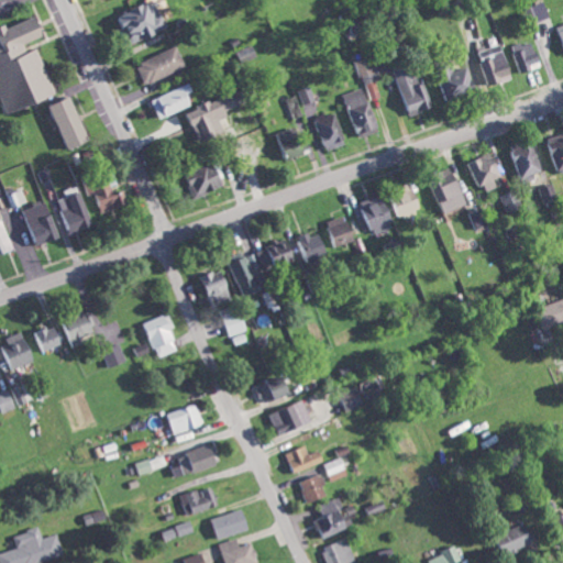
[(169,28),(154,0),(150,0),(123,14),(139,44),(169,28)]
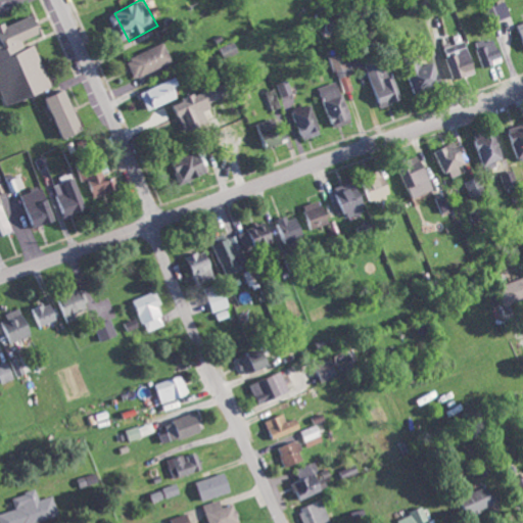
[(482,6),(486,20),(496,18),(493,4),(482,6)]
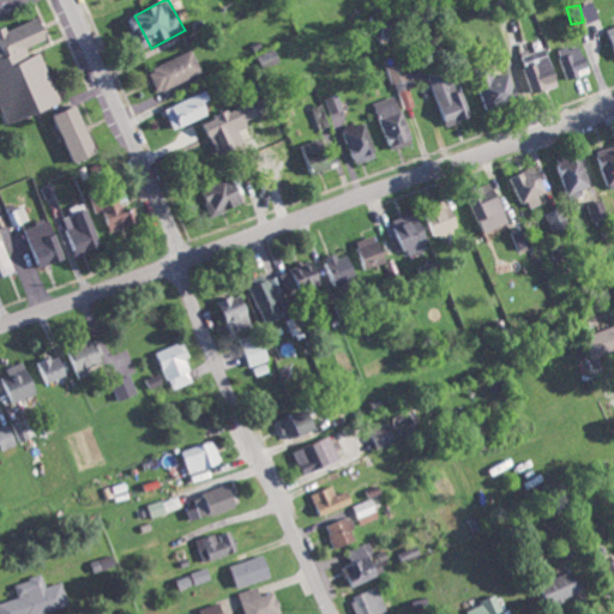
[(0,92),(11,122),(64,103),(44,54),(34,58),(30,47),(52,40),(43,18),(10,30),(8,28),(0,30),(0,92)]
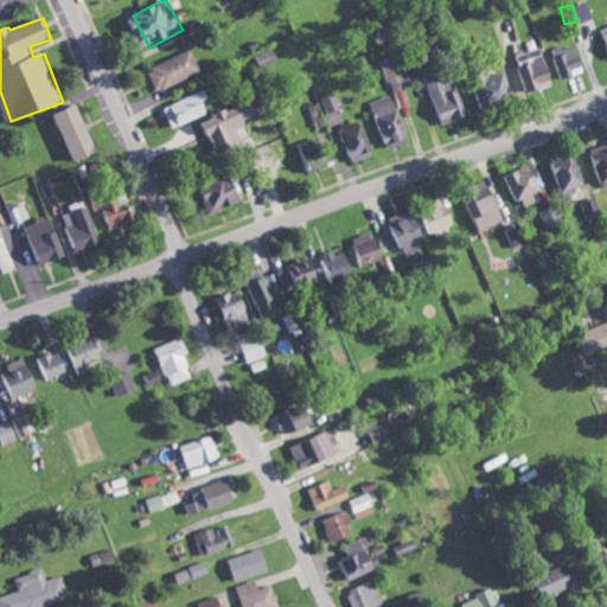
[(606,24),(595,26),(601,58),(606,56),(606,24)]
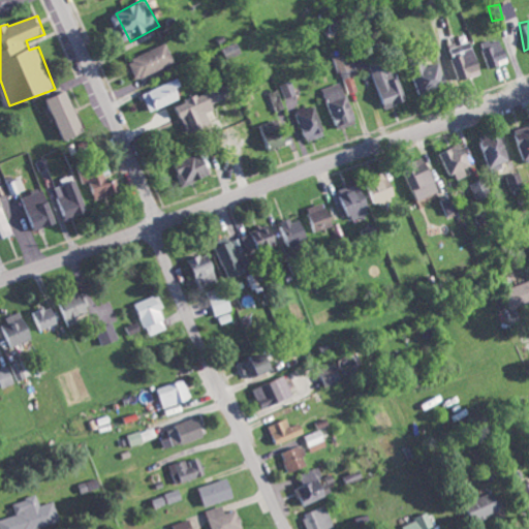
[(493,59),(499,58),(495,38),(476,42),(481,66),(493,64),(493,59)]
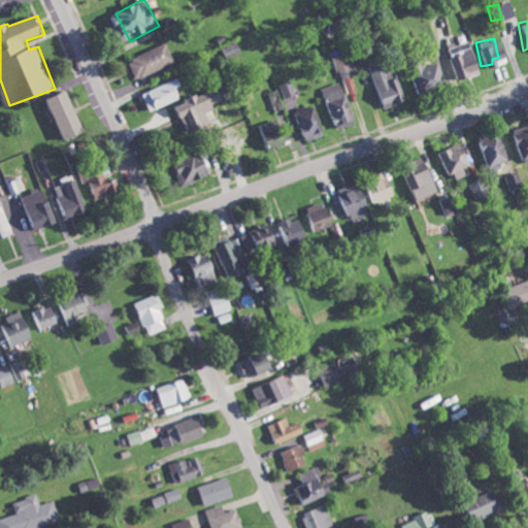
[(137,78),(174,62),(166,42),(129,59),(137,78)]
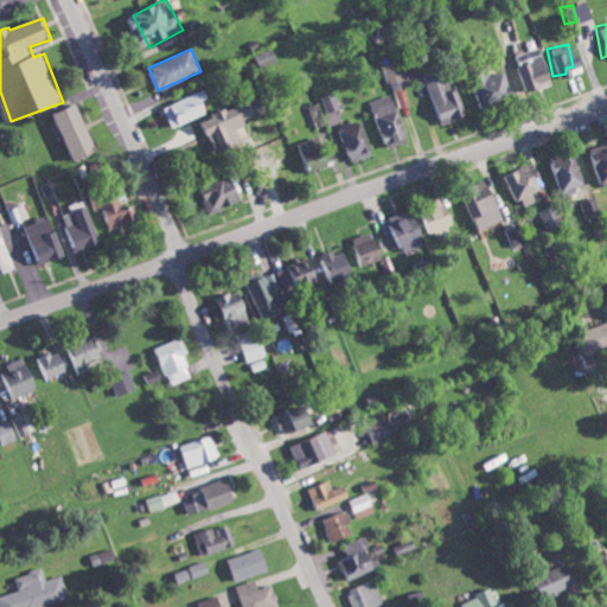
[(543,83),(532,49),(510,56),(521,90),(543,83)]
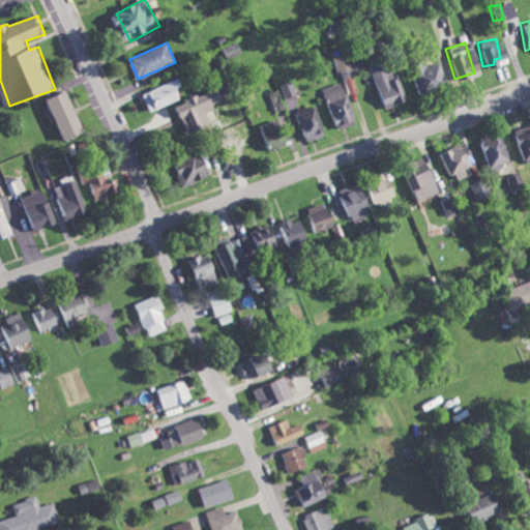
[(412,89),(442,81),(437,62),(423,65),(421,58),(405,63),(412,89)]
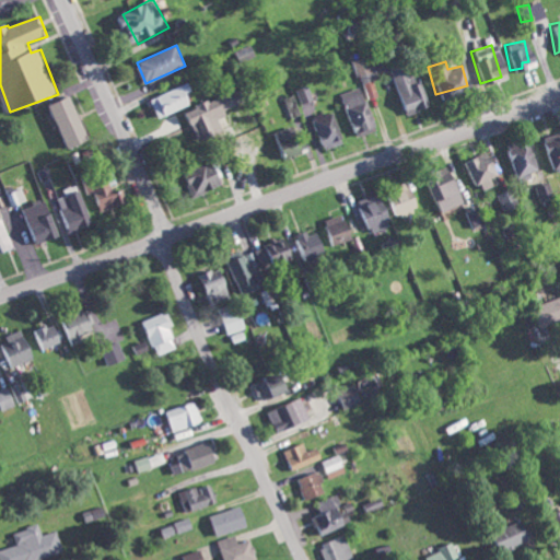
[(420,107),(411,66),(387,71),(397,113),(420,107)]
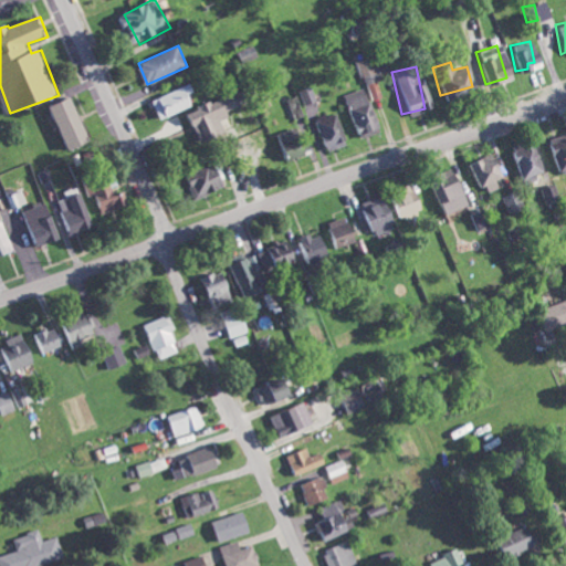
[(163,118),(194,106),(188,93),(194,92),(190,83),(154,98),(163,118)]
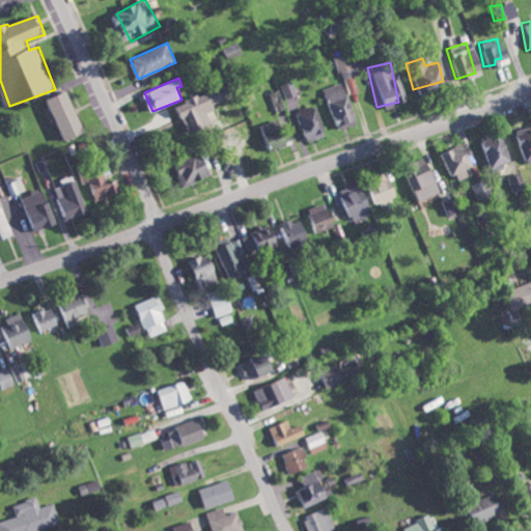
[(191,134),(213,124),(207,112),(217,108),(215,103),(234,94),(229,82),(178,105),(191,134)]
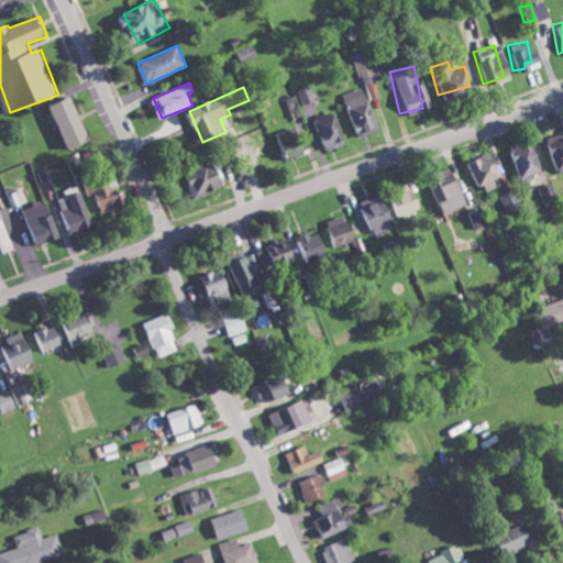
[(338,94),(352,136),(371,131),(357,87),(338,94)]
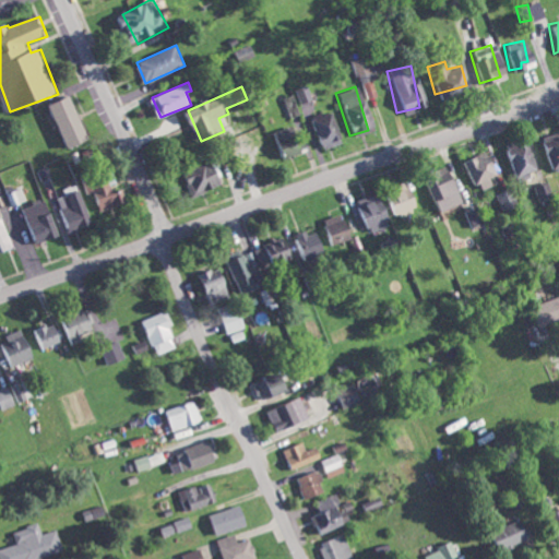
[(51,104),(70,147),(91,139),(72,95),(51,104)]
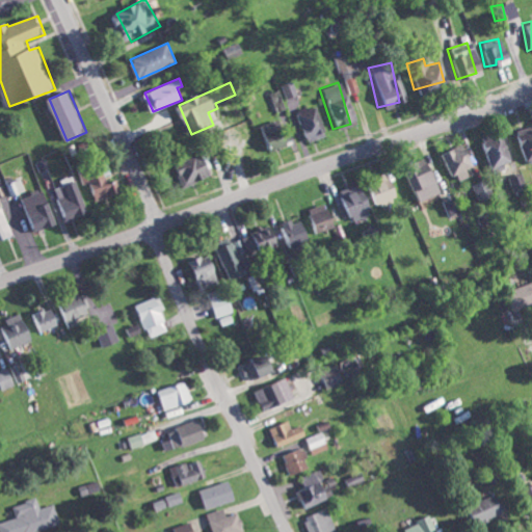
[(301,141),(320,135),(310,105),(291,112),(301,141)]
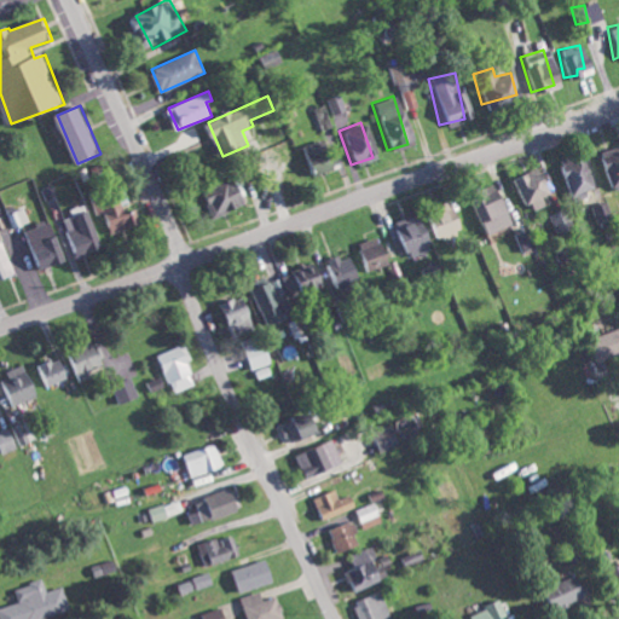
[(306,174),(331,166),(322,138),(296,145),(306,174)]
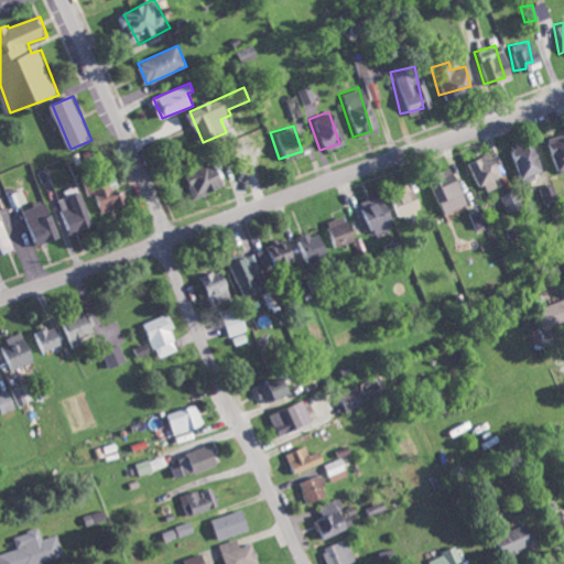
[(554,174),(563,171),(563,138),(563,136),(544,142),(554,174)]
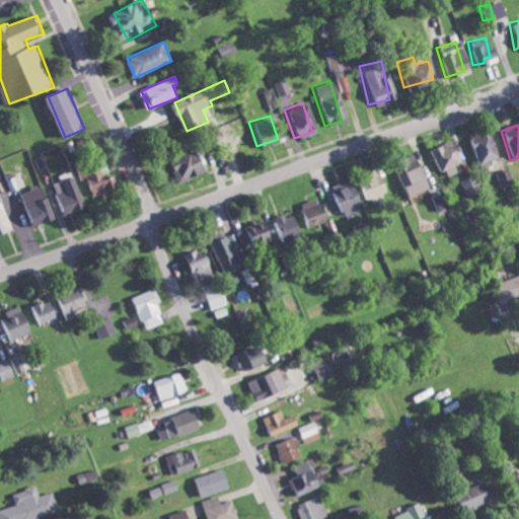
[(472,163),(493,158),(487,132),(466,137),(472,163)]
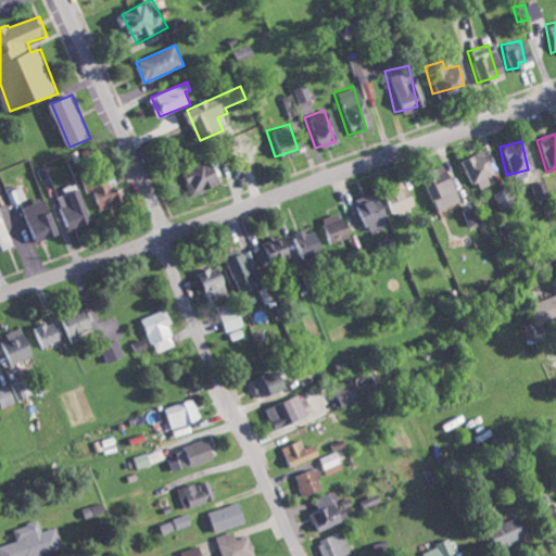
[(472,190),(487,184),(482,175),(488,172),(477,150),(457,160),(472,190)]
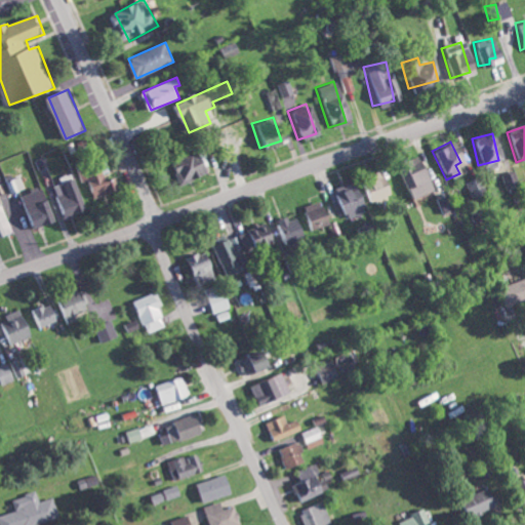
[(174,160),(185,184),(211,172),(201,149),(174,160)]
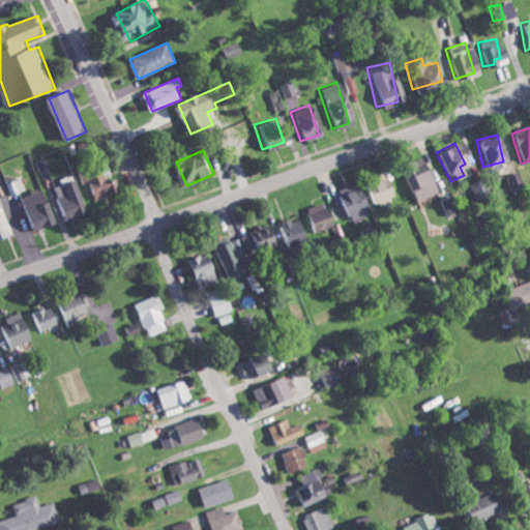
[(411,200),(432,192),(418,158),(398,167),(411,200)]
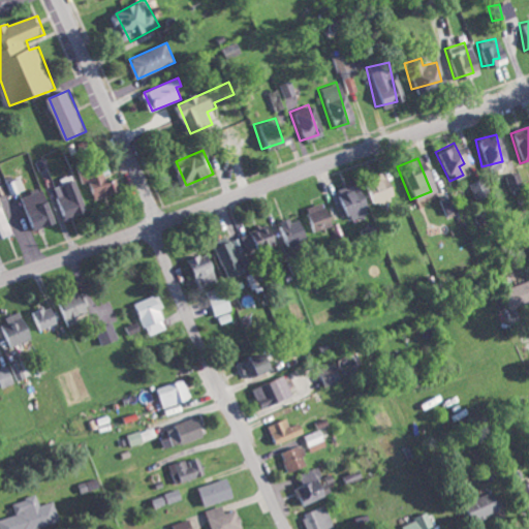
[(84,183),(93,180),(98,197),(121,191),(118,179),(107,182),(100,160),(80,167),(84,183)]
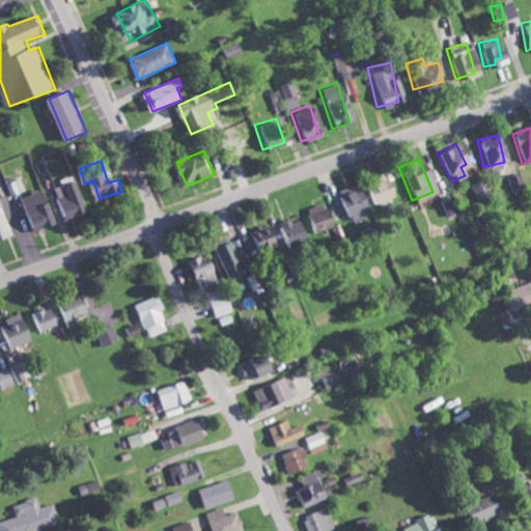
[(392,198),(385,173),(370,177),(370,180),(360,183),(366,205),(392,198)]
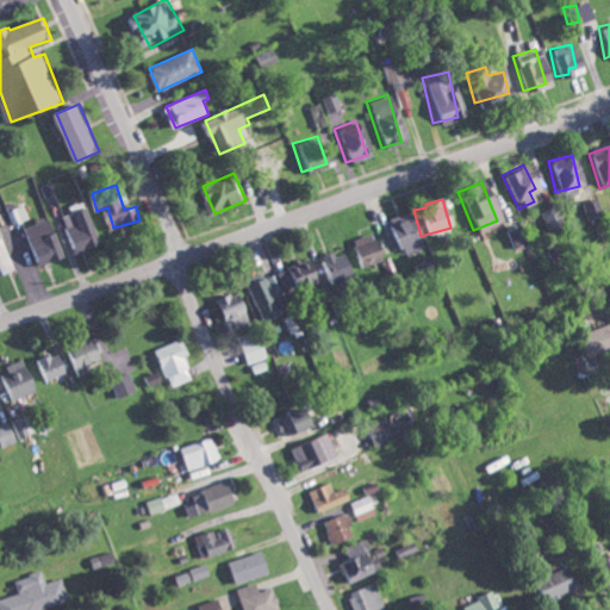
[(8,211),(14,225),(30,218),(24,205),(8,211)]
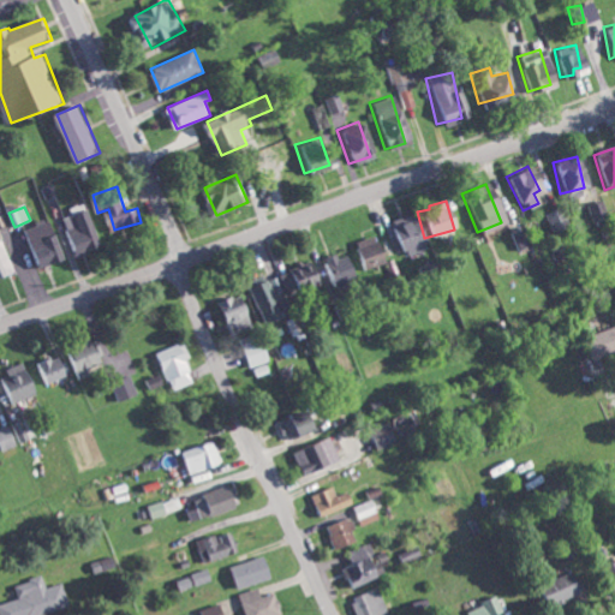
[(105,244),(88,208),(65,219),(82,255),(105,244)]
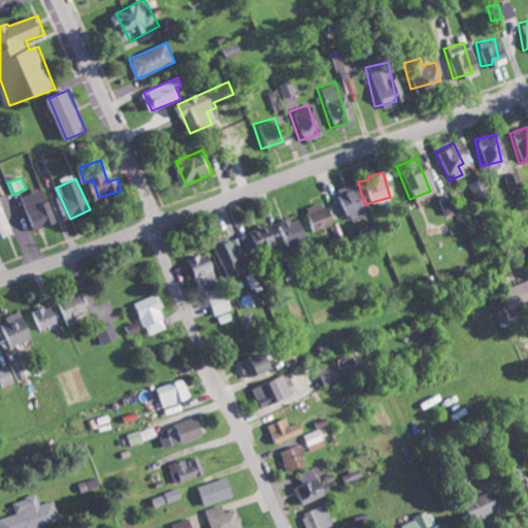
[(333,191),(338,217),(362,212),(357,186),(333,191)]
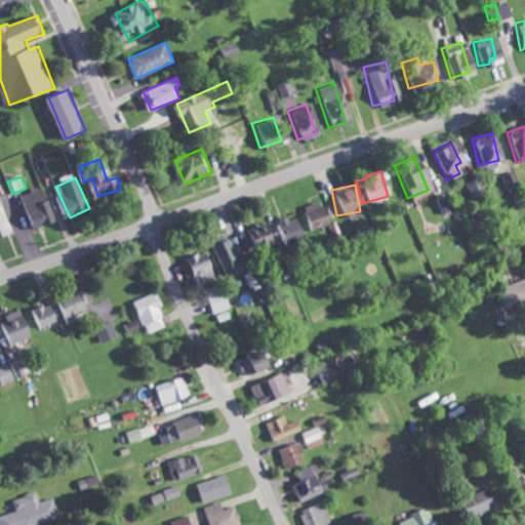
[(56,220),(45,187),(25,194),(36,228),(56,220)]
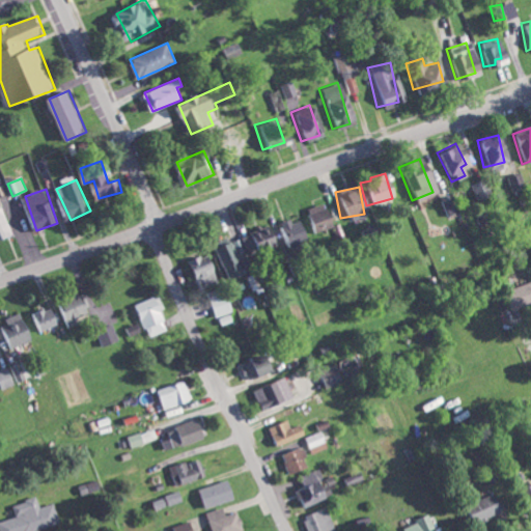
[(309,233),(327,226),(318,202),(301,208),(309,233)]
